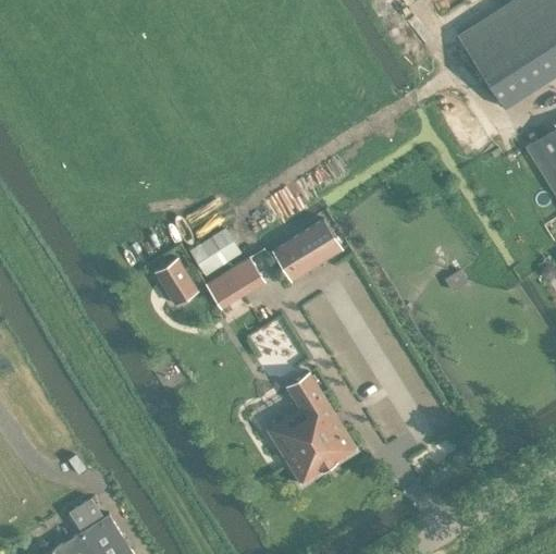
[(459,0),(433,0),(441,14),(461,2),(459,0)]
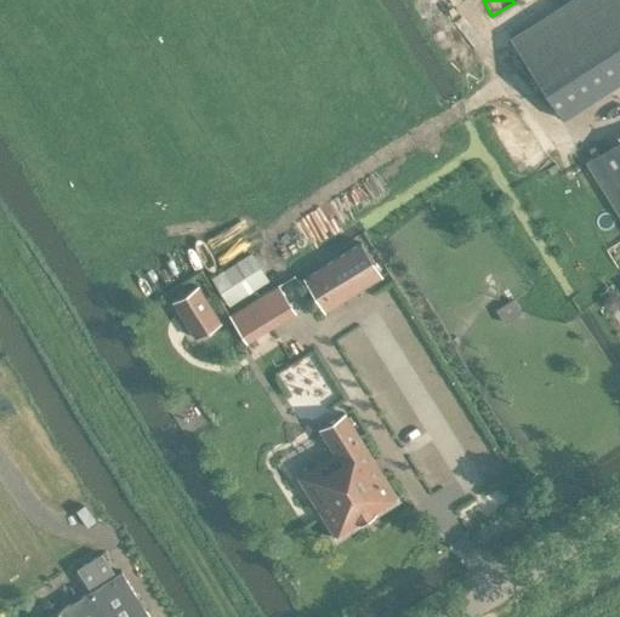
[(561,123),(619,85),(619,0),(570,0),(508,40),(561,123)]
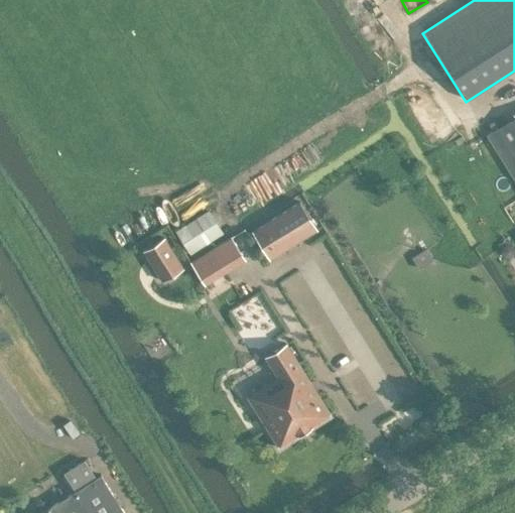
[(514,118),(486,136),(514,182),(514,118)]
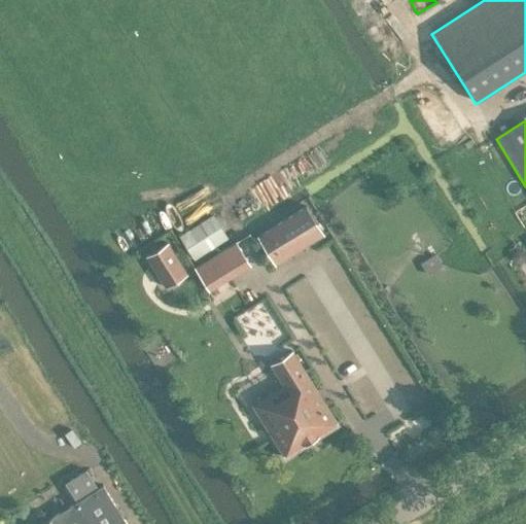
[(304,208),(255,239),(274,268),(322,237),(304,208)]
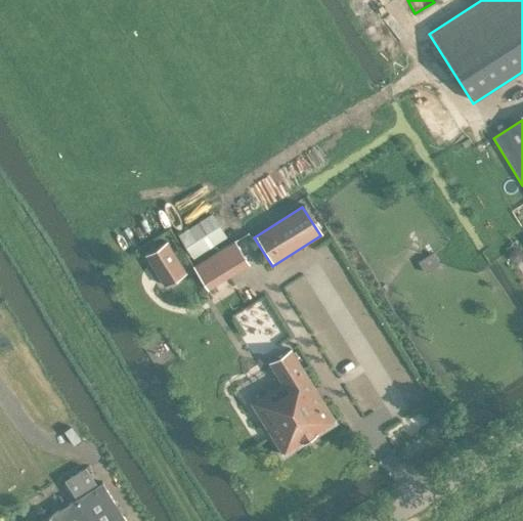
[(210,217),(177,239),(191,259),(224,239),(210,217)]
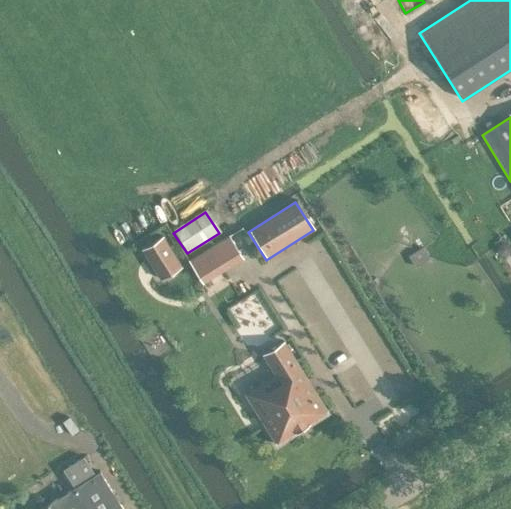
[(227,238),(188,263),(202,285),(241,261),(227,238)]
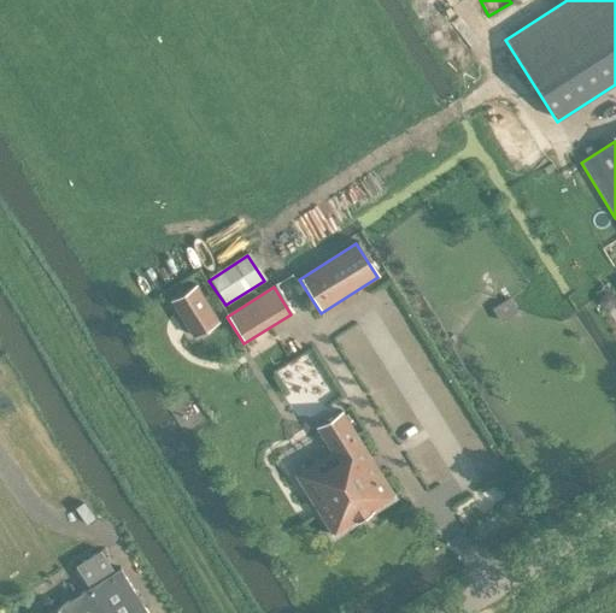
[(218,324),(195,289),(171,304),(193,340),(218,324)]
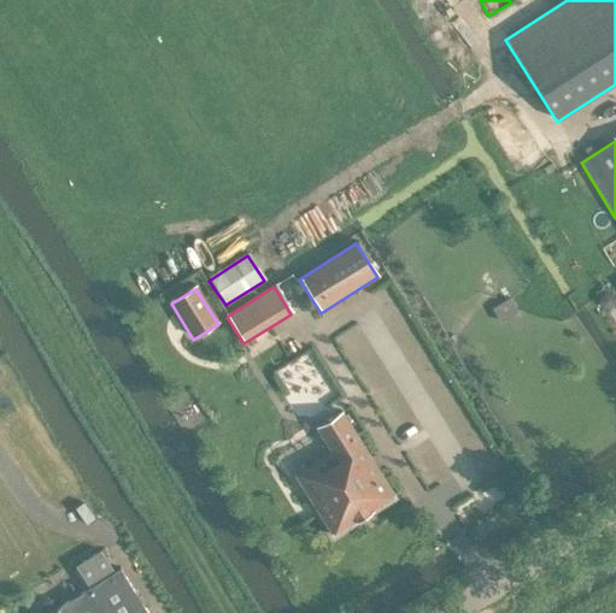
[(600,310),(606,311),(611,308),(614,302),(610,296),(604,295),(599,299),(598,305),(600,310)]
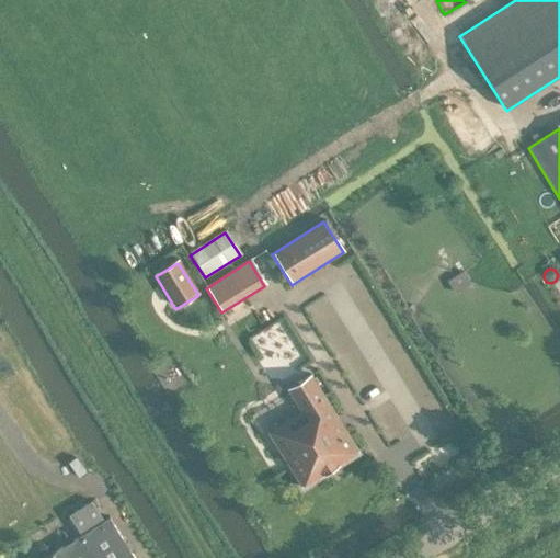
[(447,282),(454,294),(466,287),(458,275),(447,282)]
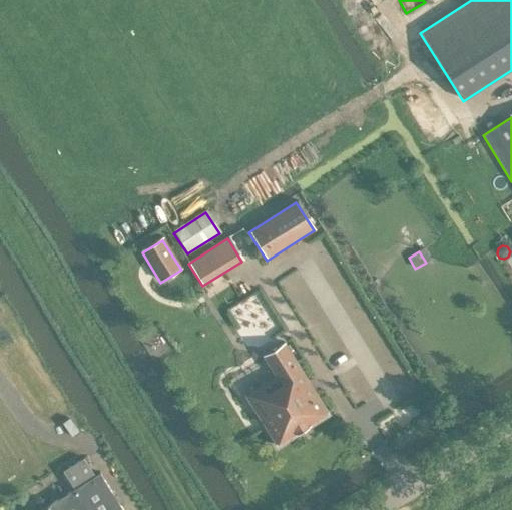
[(241,321),(259,311),(251,300),(234,310),(241,321)]
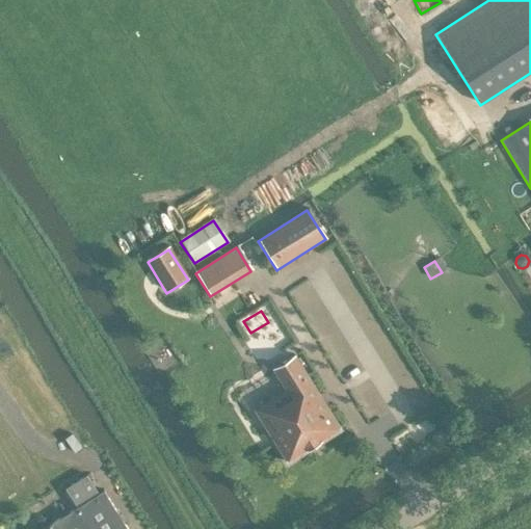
[(297,358),(273,372),(287,392),(255,412),(286,463),(341,428),(297,358)]
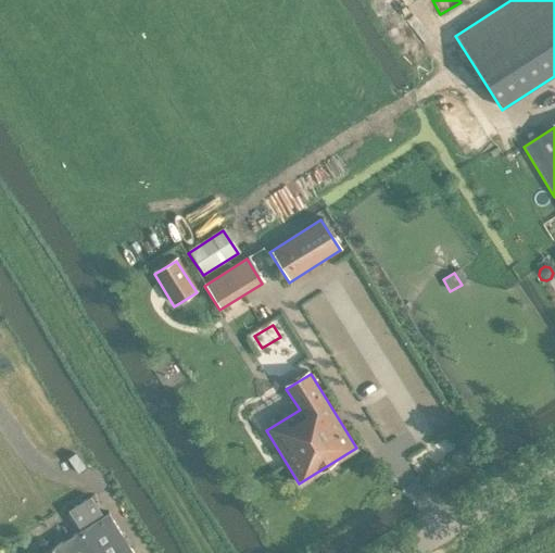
[(131,552),(108,513),(102,517),(89,498),(67,512),(79,531),(50,550),(46,542),(34,550),(35,552),(131,552)]
